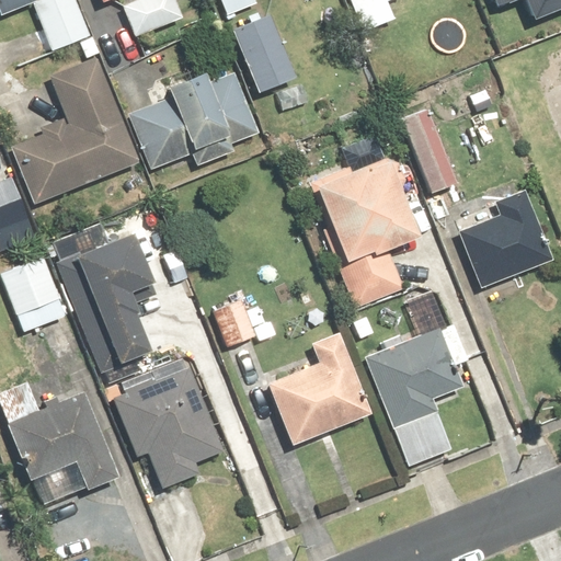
[(77,0),(38,0),(33,2),(53,50),(91,34),(77,0)]
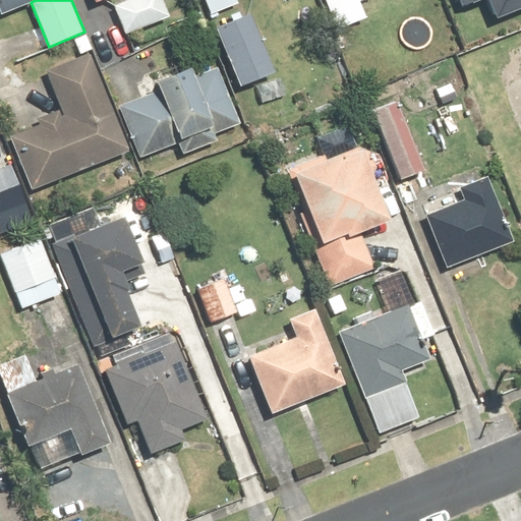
[(170,16),(163,0),(131,0),(114,7),(126,35),(170,16)]
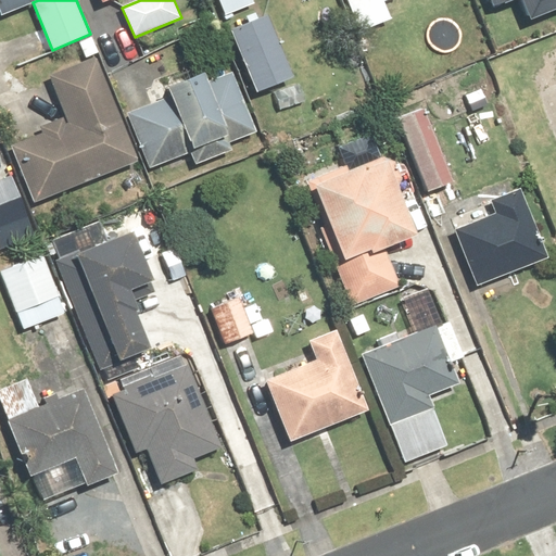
[(218,0),(226,15),(258,0),(257,0),(218,0)]
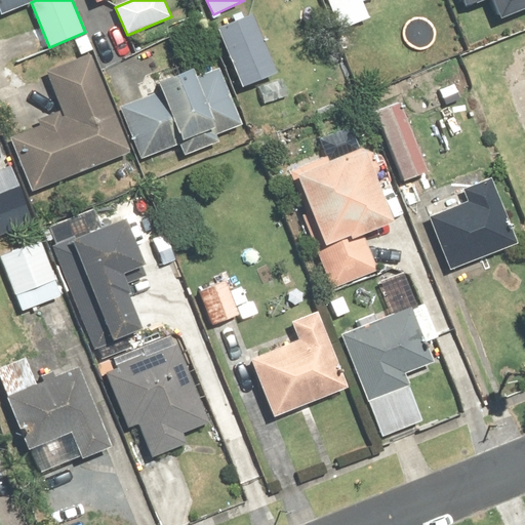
[(361,0),(326,0),(339,30),(369,17),(361,0)]
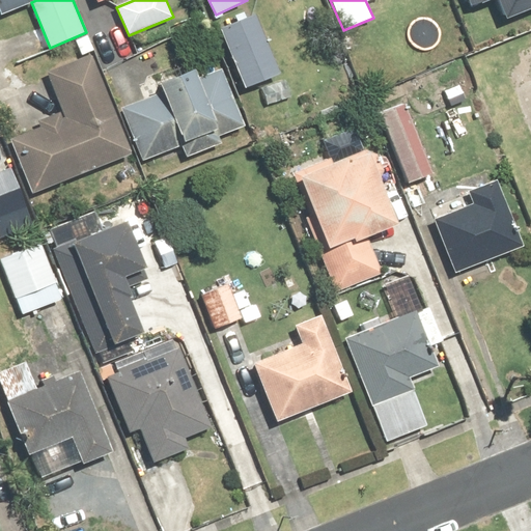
[(530,7),(530,0),(473,0),(475,4),(484,0),(497,0),(505,19),(530,7)]
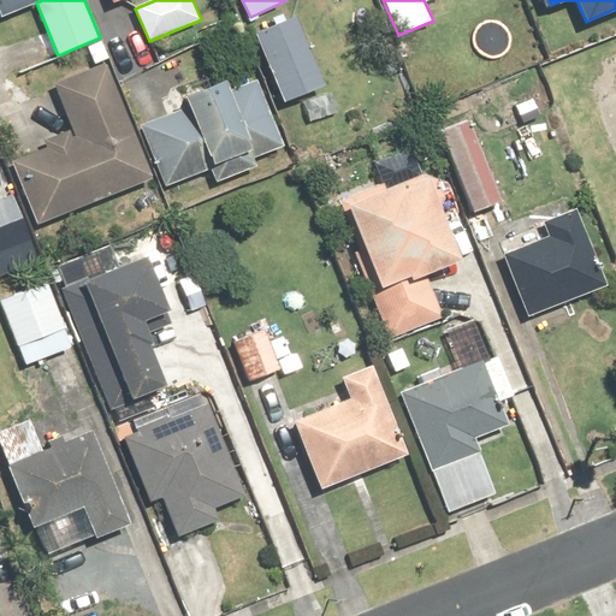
[(296,17),(258,33),(285,100),(324,86),(296,17)]
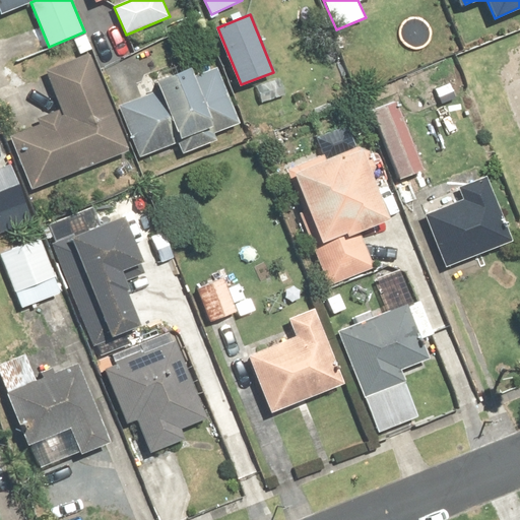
[(130,148),(90,55),(47,72),(62,109),(40,119),(42,124),(12,136),(34,189),(130,148)]
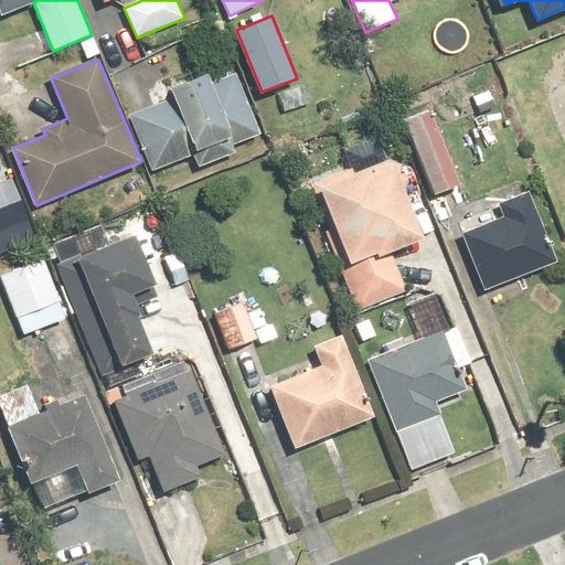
[(263,132),(237,73),(212,84),(206,73),(171,88),(174,98),(129,117),(151,170),(191,153),(198,168),(236,151),(233,146),(263,132)]
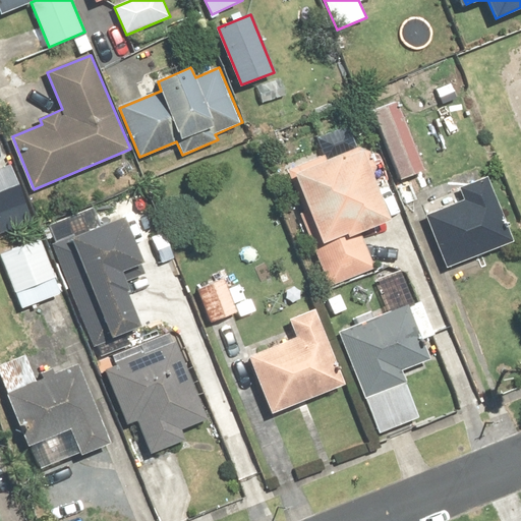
[(424,169),(395,98),(371,107),(400,179),(424,169)]
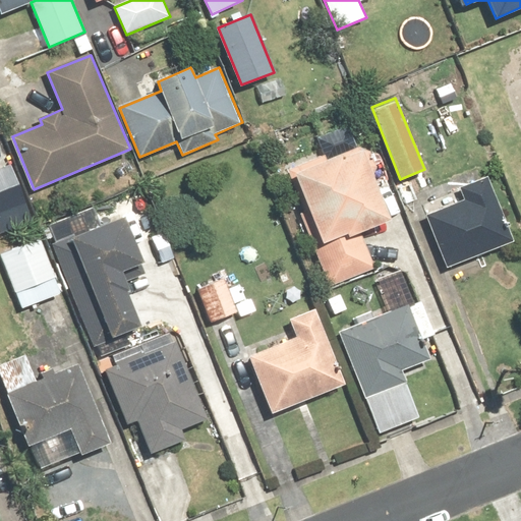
[(326,156),(292,170),(310,212),(299,217),(330,286),(372,267),(357,232),(395,216),(364,145),(328,161),(326,156)]
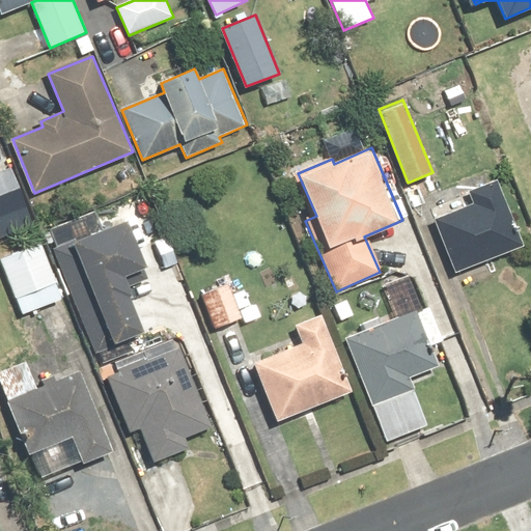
[(0,239),(33,226),(9,167),(0,170),(0,239)]
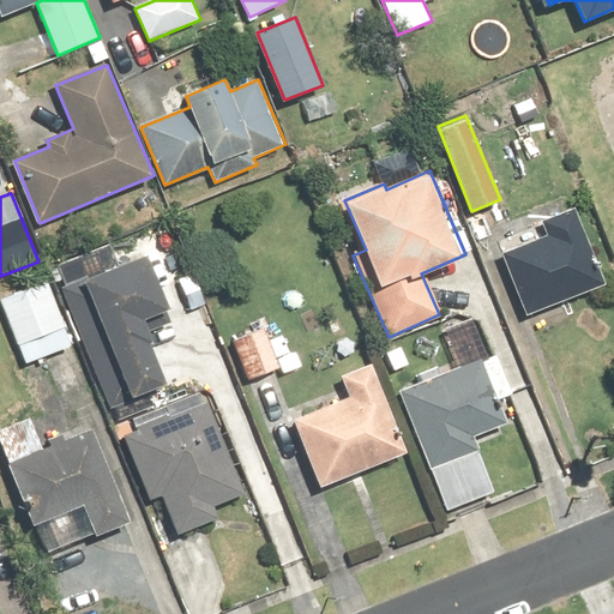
[(548,235),(501,256),(527,314),(606,281),(575,210),(543,223),(548,235)]
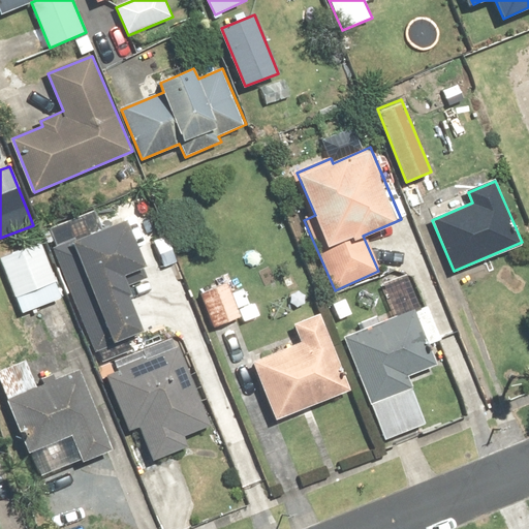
[(125,218),(54,245),(95,350),(143,332),(129,299),(133,298),(125,275),(144,268),(125,218)]
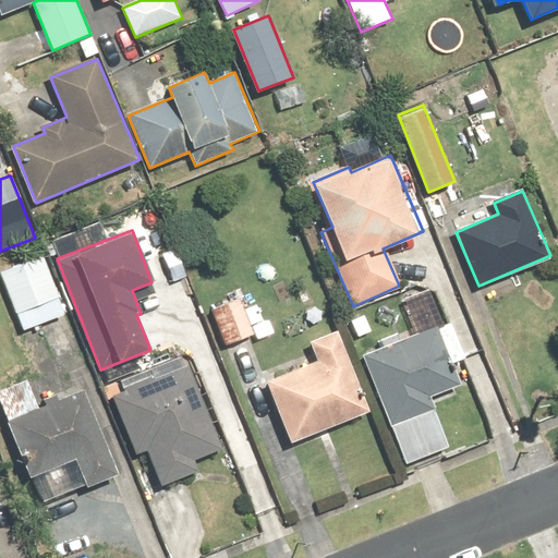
[(44,254),(0,270),(24,331),(68,314),(44,254)]
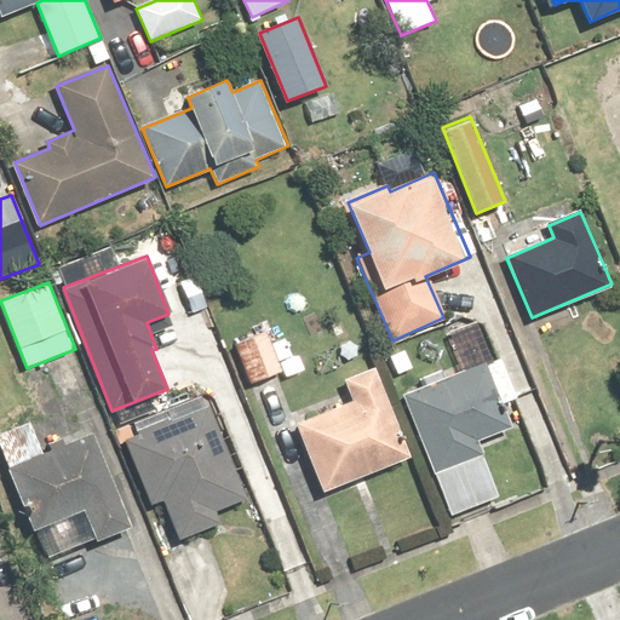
[(267,331),(234,345),(252,386),(281,373),(277,363),(292,357),(283,336),(270,342),(267,331)]
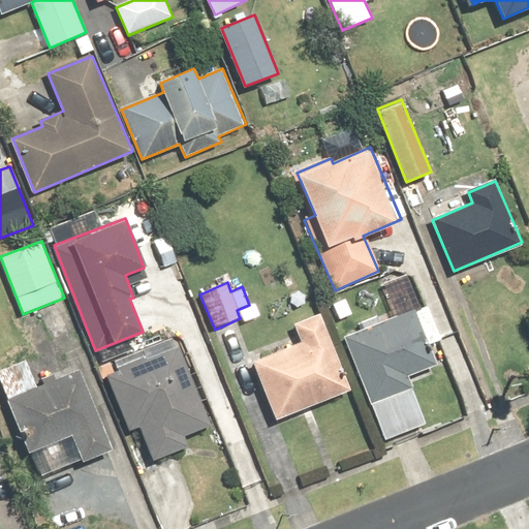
[(438,343),(424,306),(387,319),(383,310),(359,320),(362,330),(344,336),(383,441),(425,426),(407,377),(437,366),(430,346),(438,343)]
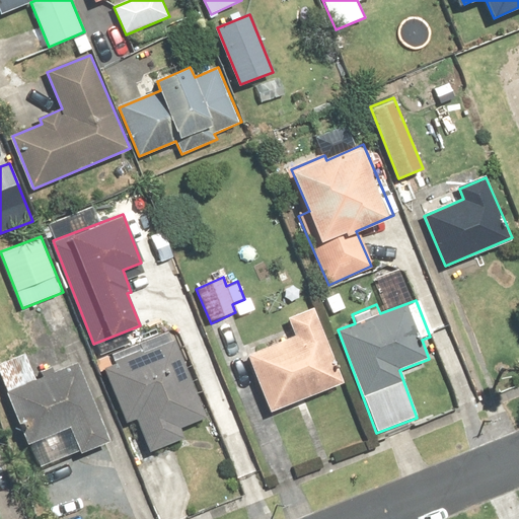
[(317,308),(290,318),(296,335),(248,352),(270,411),(345,384),(317,308)]
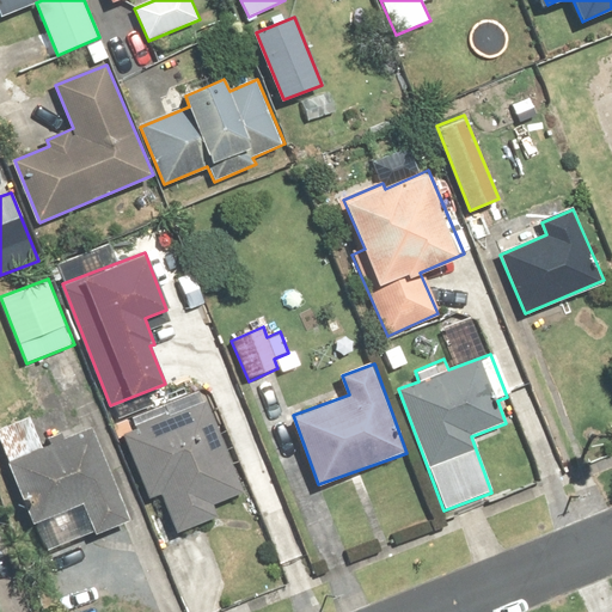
[(221,515),(215,501),(244,488),(232,461),(237,460),(228,441),(224,442),(204,399),(170,415),(167,410),(135,424),(138,429),(124,435),(152,499),(161,494),(179,534),(221,515)]
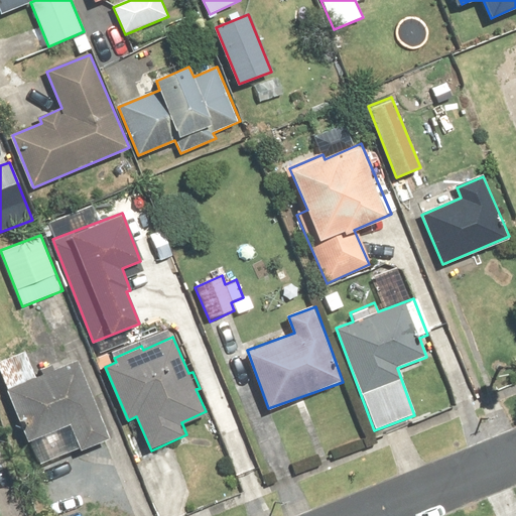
[(39,372),(30,349),(0,361),(0,378),(35,464),(73,448),(75,454),(111,438),(77,357),(39,372)]
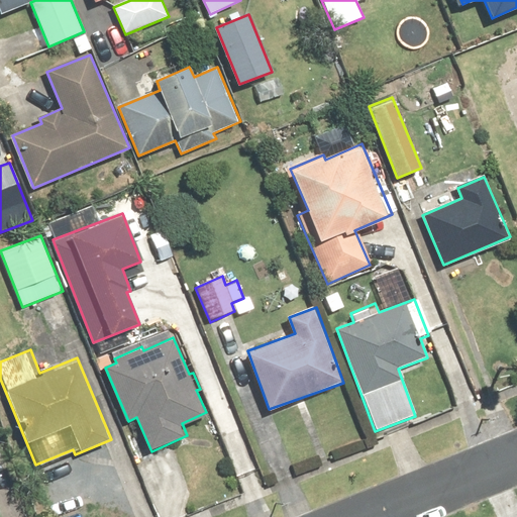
All buildings are outlined.
